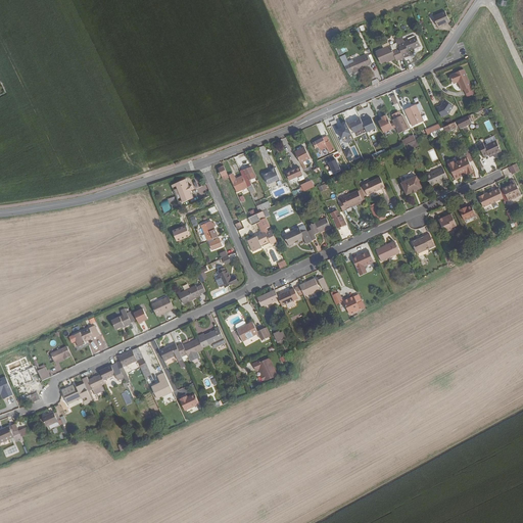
[(445,12),(433,16),(437,27),(441,25),(442,26),(449,22),(445,12)]
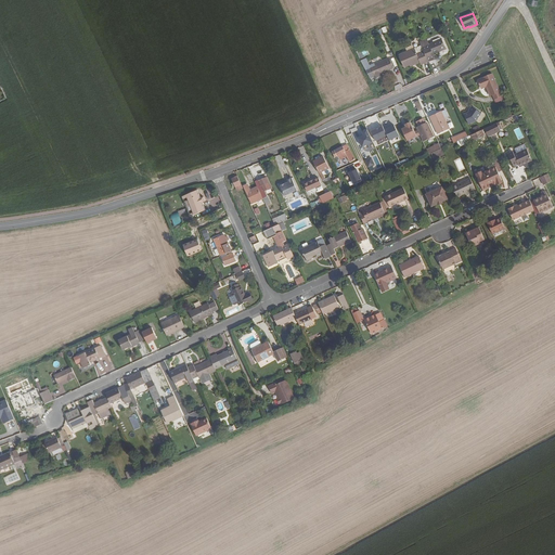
[(422,47),(428,62),(436,59),(434,54),(446,49),(442,39),(429,44),(429,43),(422,47)]
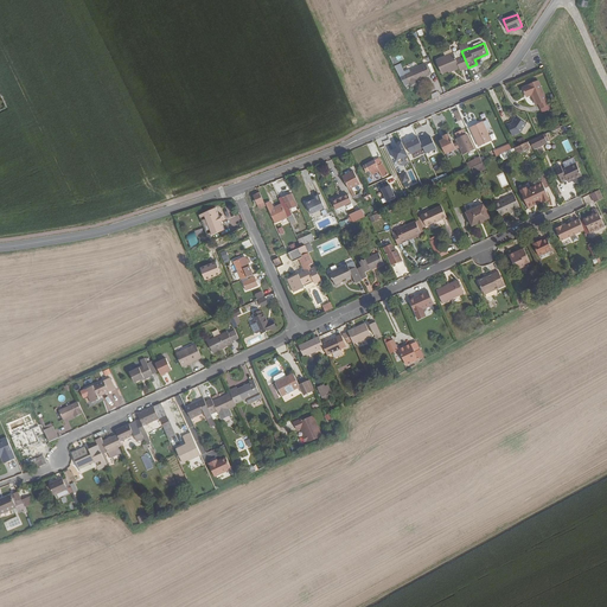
[(461,51),(461,50),(436,61),(442,74),(448,71),(449,72),(460,68),(461,70),(468,68),(461,51)]
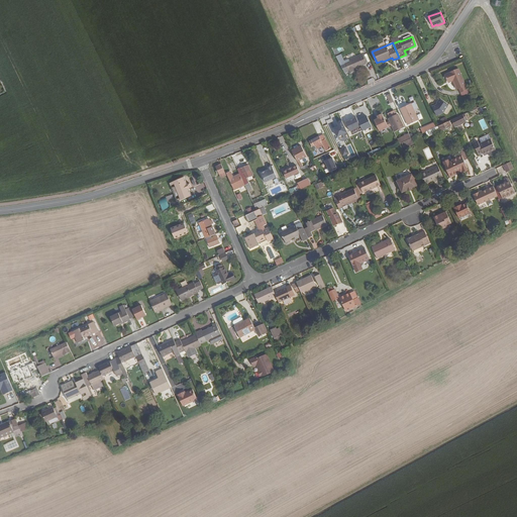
[(351,69),(354,68),(366,63),(362,55),(343,63),(347,71),(348,74),(352,72),(351,69)]
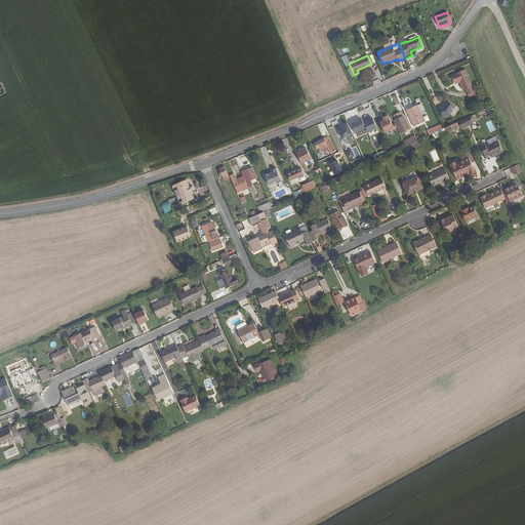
[(475,90),(466,70),(452,76),(455,83),(459,82),(463,90),(467,89),(468,93),(475,90)]
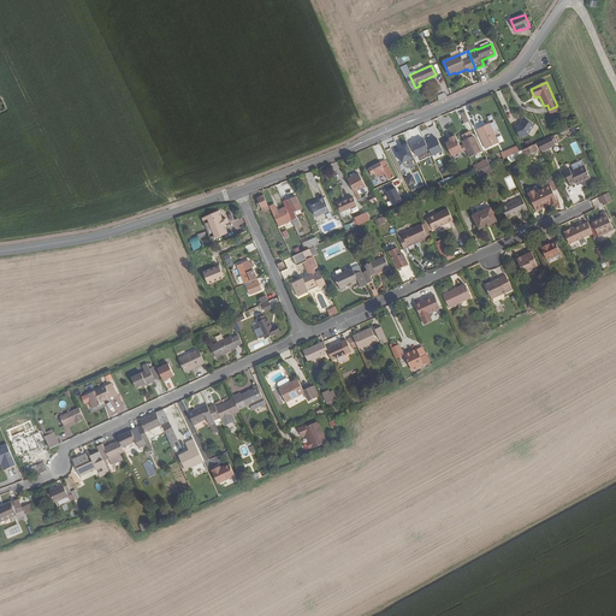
[(527,134),(534,125),(523,118),(521,123),(520,125),(515,126),(520,137),(527,134)]
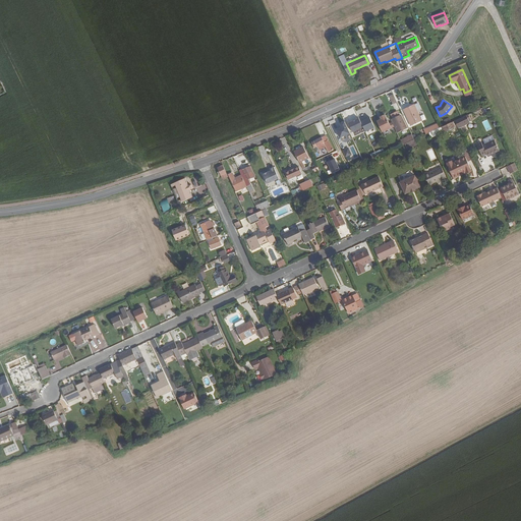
[(414,104),(406,108),(409,115),(406,116),(411,125),(421,121),(414,104)]
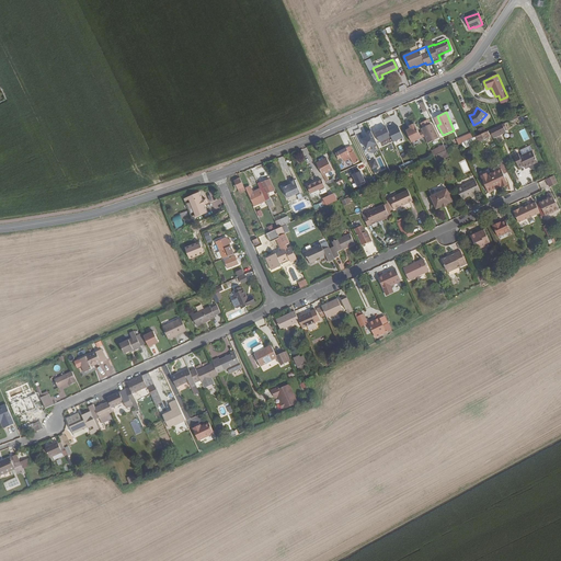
[(411,128),(407,130),(410,138),(412,142),(425,136),(423,132),(420,134),(415,124),(410,126),(411,128)]
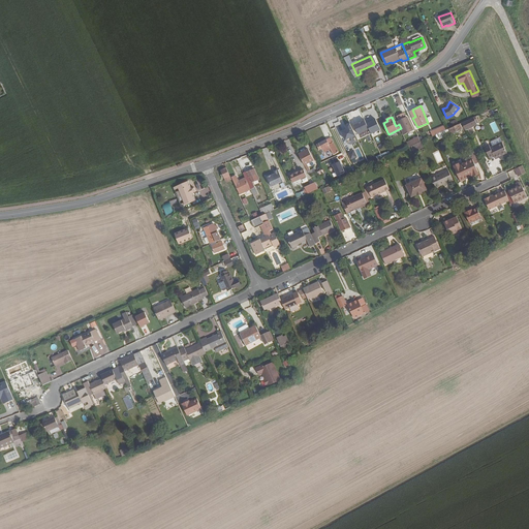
[(400,123),(398,124),(399,124),(401,128),(403,132),(404,134),(412,130),(410,127),(411,127),(408,120),(407,120),(406,117),(399,120),(400,123)]
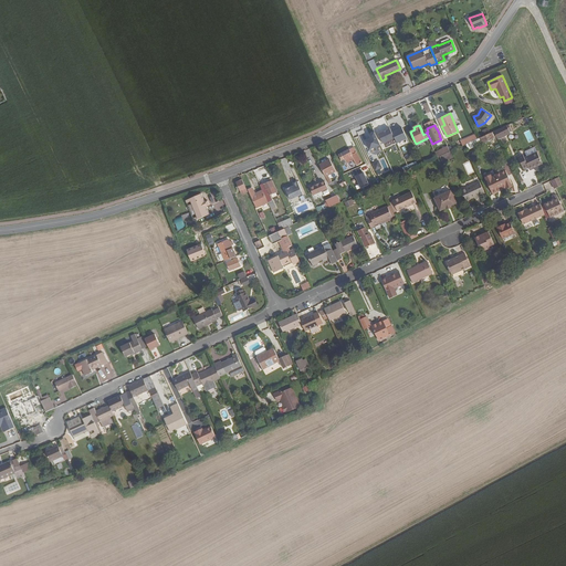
[(505,129),(504,126),(494,132),(496,136),(498,139),(511,133),(507,127),(505,129)]
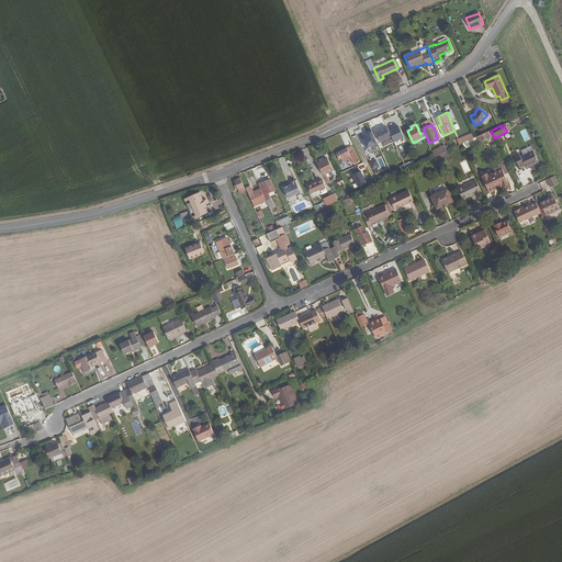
[(394,131),(390,132),(392,137),(394,142),(404,137),(400,126),(393,130),(394,131)]
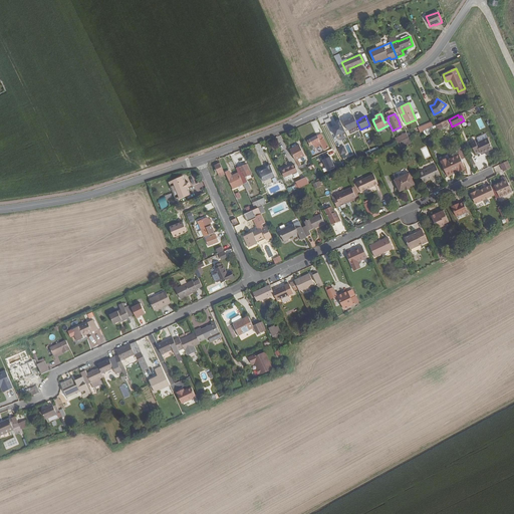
[(347,131),(358,125),(356,120),(354,116),(343,121),(347,131)]
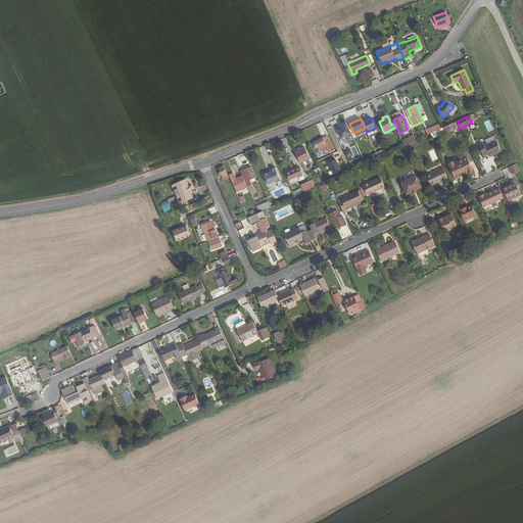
[(341,138),(351,134),(346,122),(341,125),(343,128),(338,130),(341,138)]
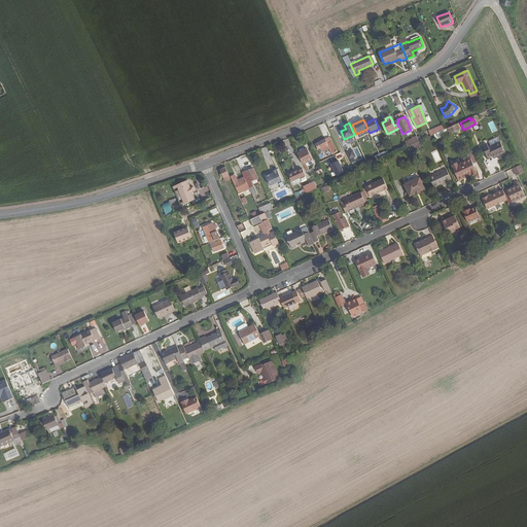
[(462,127),(460,123),(445,129),(436,133),(433,134),(436,139),(462,127)]
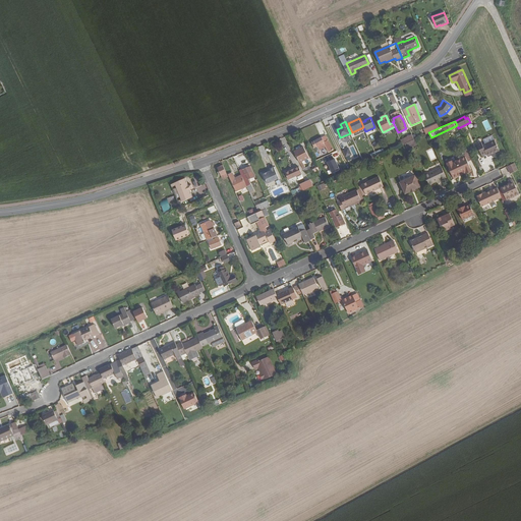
[(333,150),(326,135),(312,142),(314,148),(317,146),(320,150),(326,146),(329,152),(333,150)]
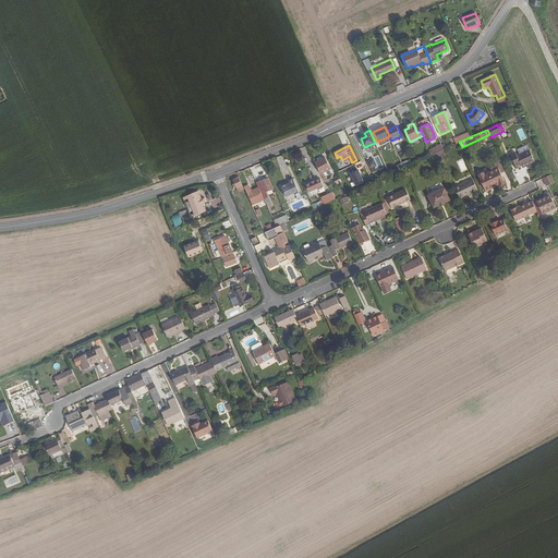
[(434,154),(444,149),(441,145),(429,150),(432,155),(434,154)]
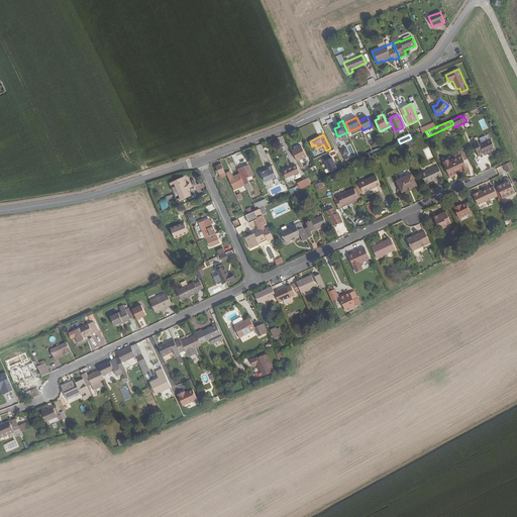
[(404,147),(414,143),(411,138),(402,142),(404,147)]
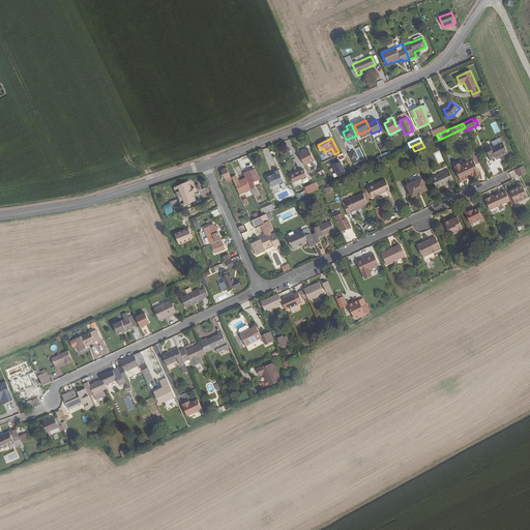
[(503,142),(491,148),(490,145),(486,147),(491,158),(495,156),(496,158),(508,153),(503,142)]
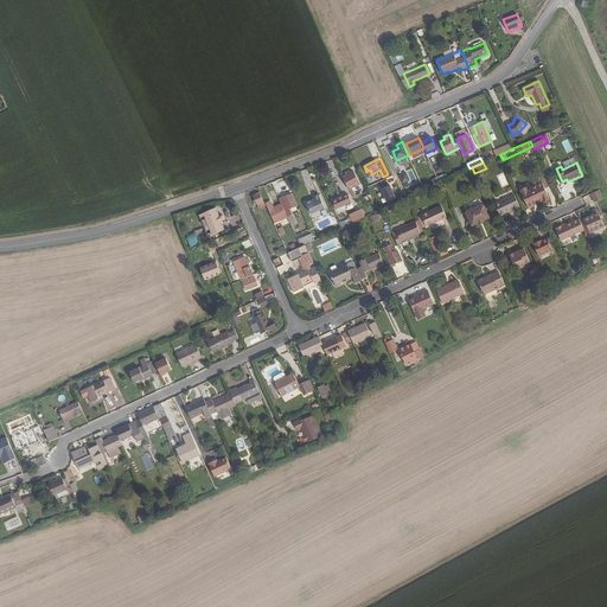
[(343,177),(350,189),(360,184),(353,171),(343,177)]
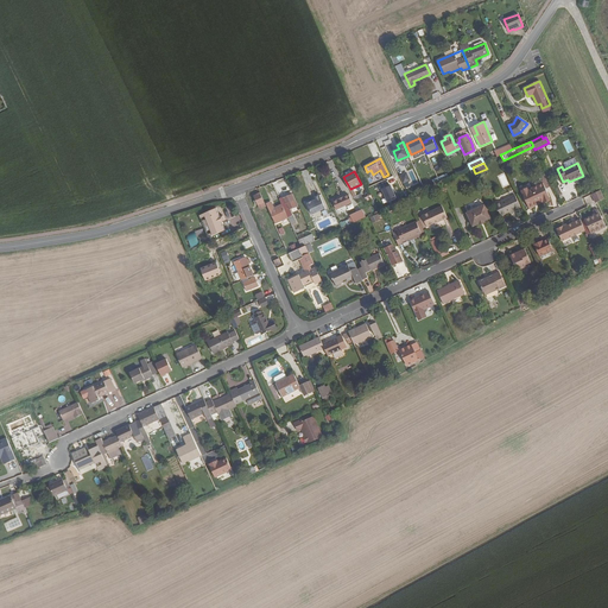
[(543,179),(521,189),(523,190),(531,208),(551,198),(544,182),(543,179)]
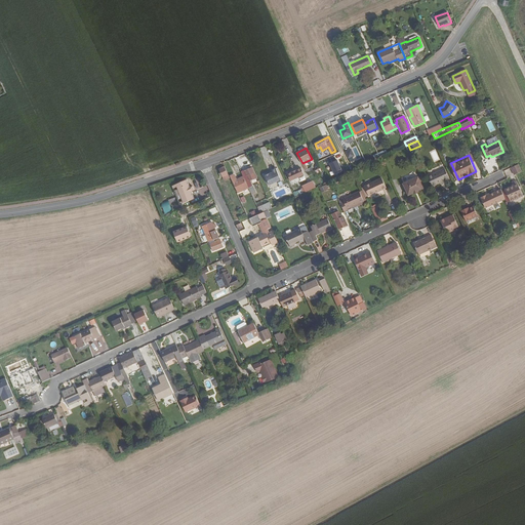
[(239,166),(249,163),(247,156),(237,159),(239,166)]
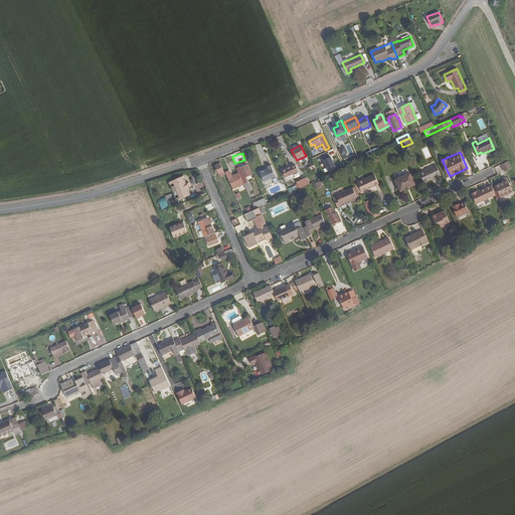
[(329,171),(336,167),(331,157),(324,160),(329,171)]
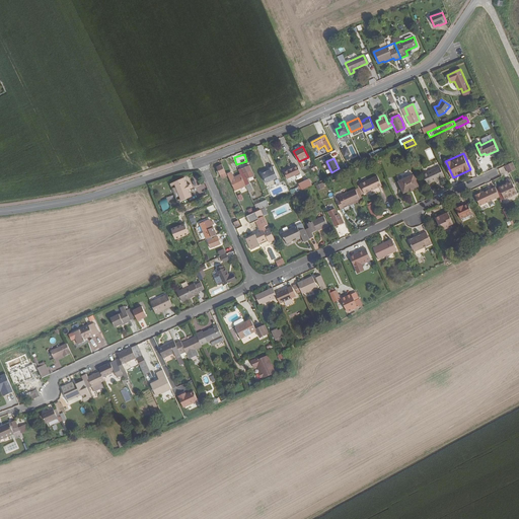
[(506,165),(509,173),(516,169),(513,162),(506,165)]
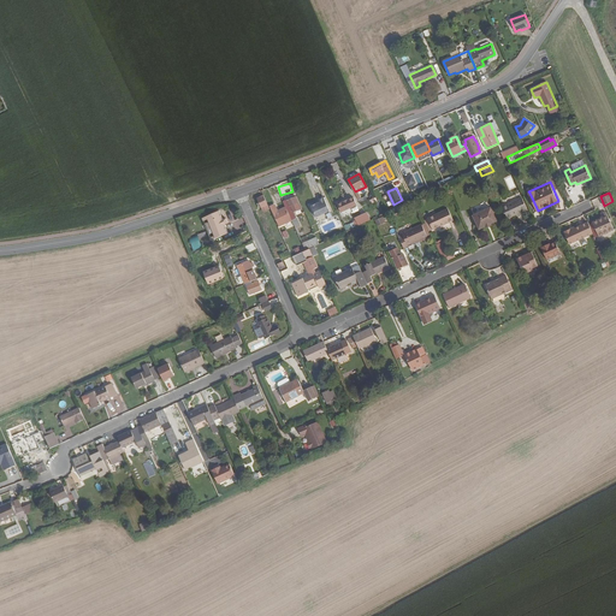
[(264,212),(270,209),(264,195),(258,197),(260,202),(258,203),(259,207),(261,206),(264,212)]
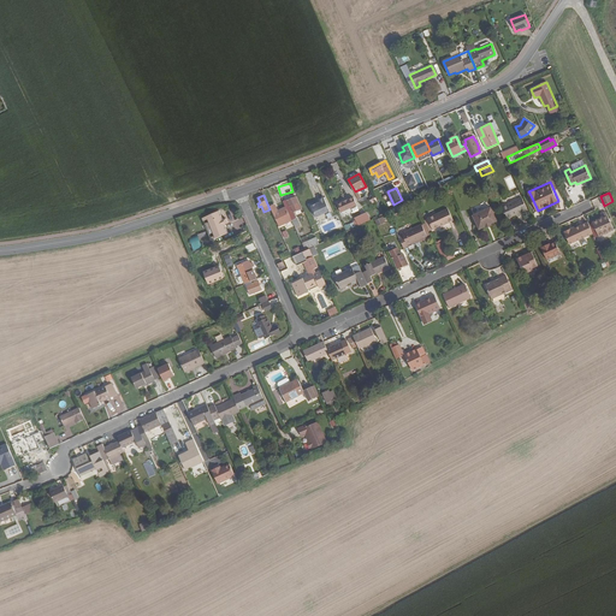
[(329,209),(323,195),(318,197),(319,200),(311,205),(315,215),(329,209)]
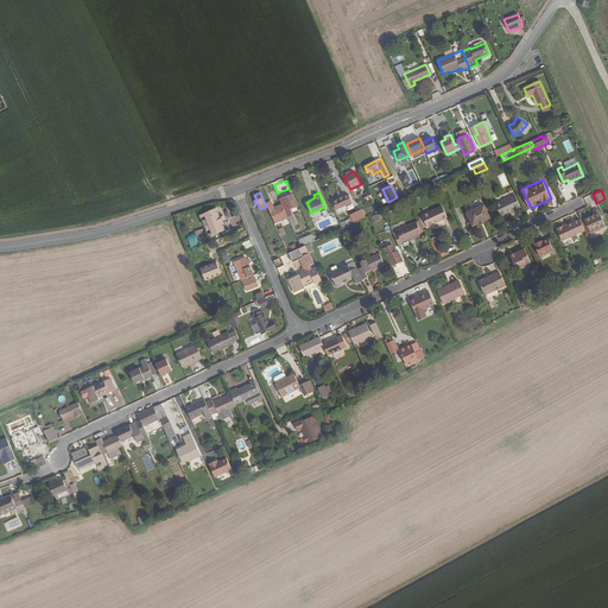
[(289,217),(291,225),(296,222),(292,214),(299,210),(292,195),(280,200),(283,204),(289,217)]
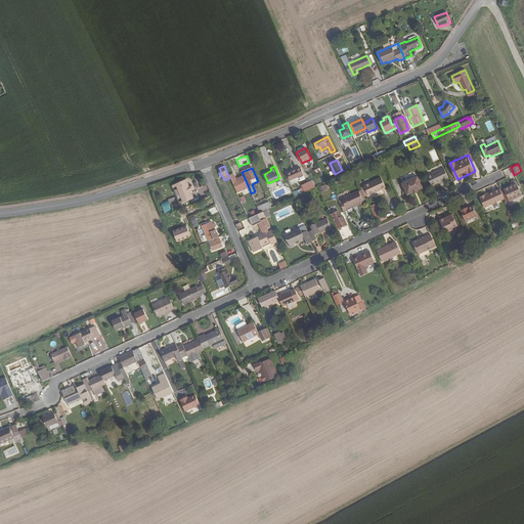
[(301,168),(288,174),(290,180),(303,174),(301,168)]
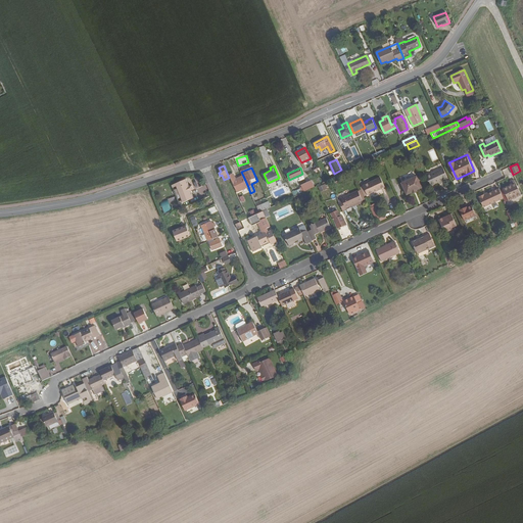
[(440,181),(442,180),(447,178),(443,168),(427,175),(431,185),(440,181)]
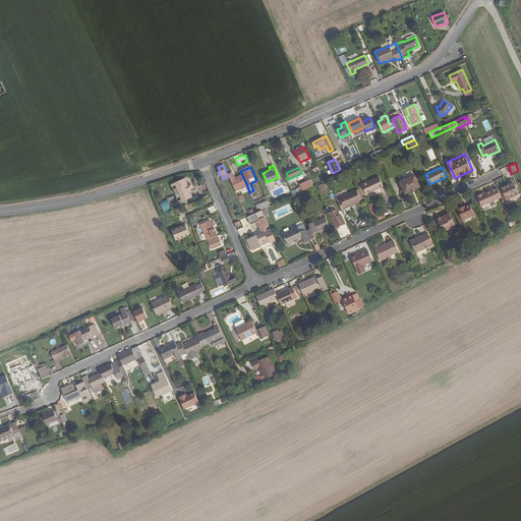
[(232,173),(229,174),(236,191),(247,186),(242,175),(235,178),(232,173)]
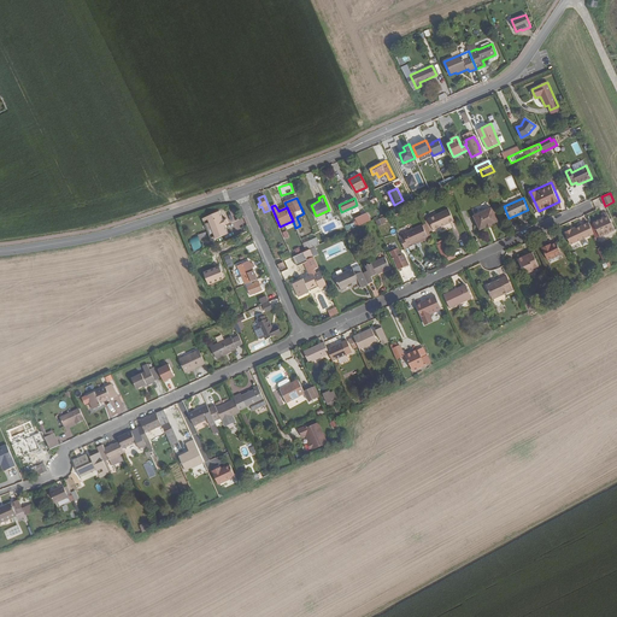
[(474,216),(480,229),(498,222),(492,207),(474,216)]
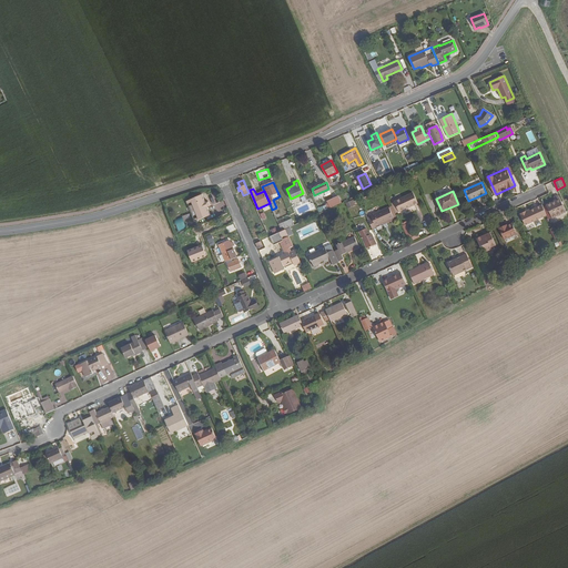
[(414,193),(394,202),(398,212),(418,203),(414,193)]
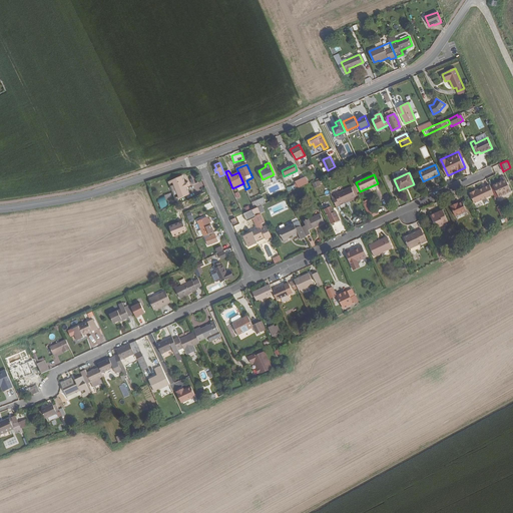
[(183,175),(168,181),(176,200),(190,194),(187,186),(190,185),(188,181),(185,182),(183,175)]
